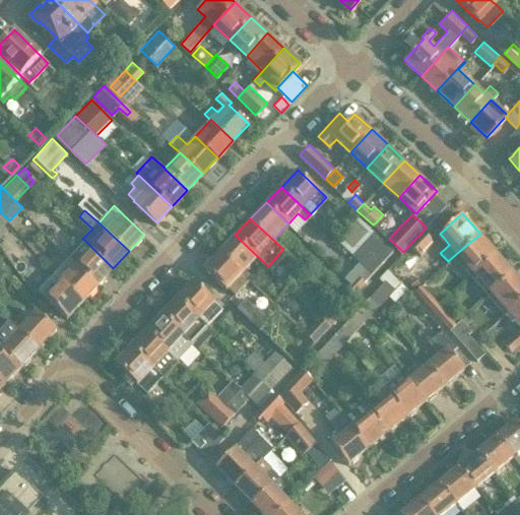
[(374,223),(374,224),(389,239),(397,230),(396,229),(385,229),(384,230),(376,222),(374,223)]
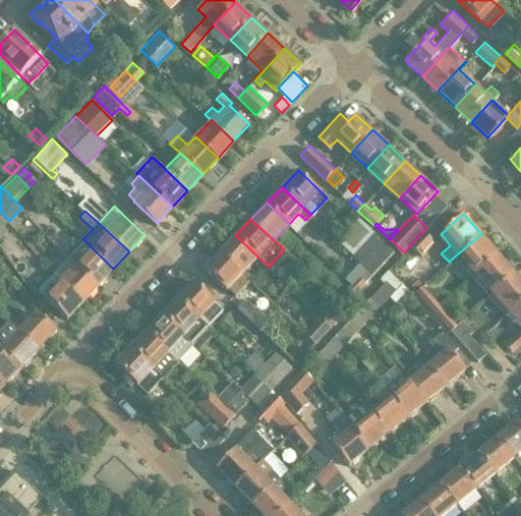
[(359,263),(370,274),(394,250),(373,230),(352,253),(360,262),(359,263)]
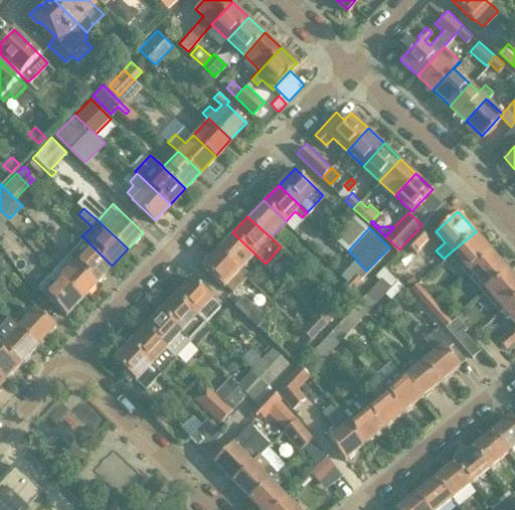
[(428,238),(418,229),(406,241),(416,251),(428,238)]
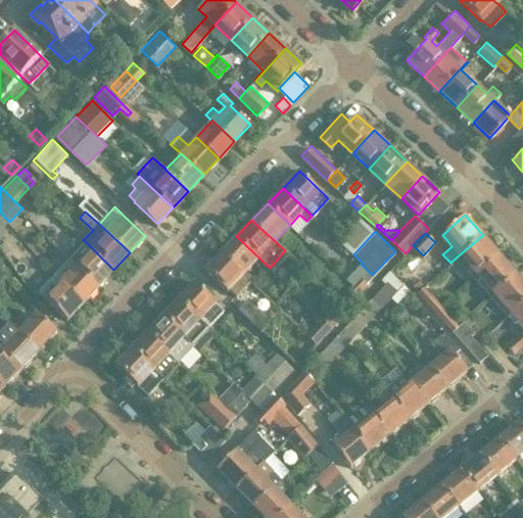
[(500,253),(483,235),(460,254),(477,274),(500,253)]
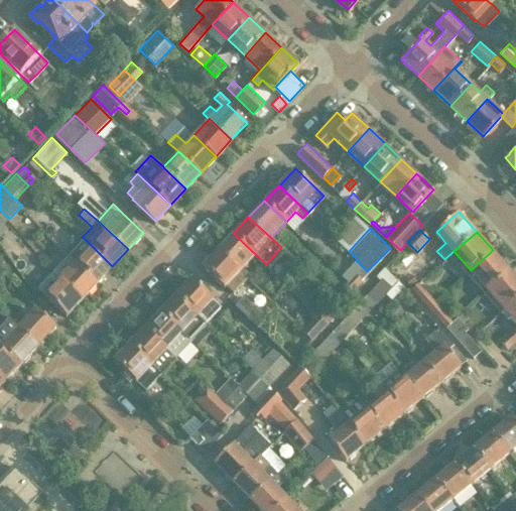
[(255,254),(233,233),(218,248),(240,269),(255,254)]
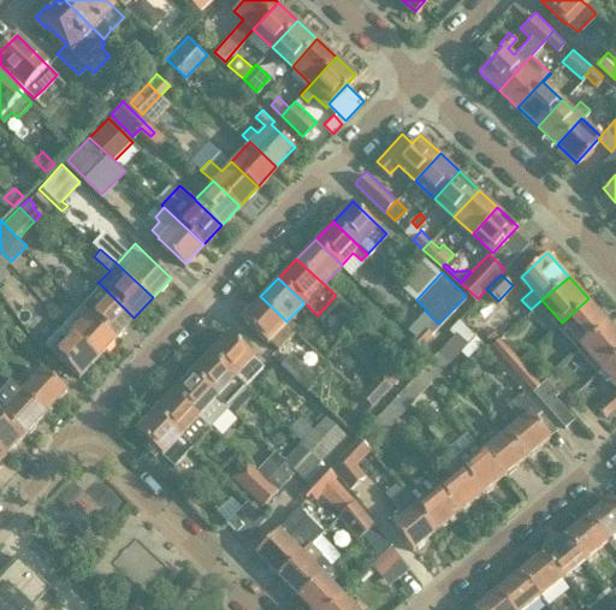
[(100,284),(81,303),(116,337),(134,318),(100,284)]
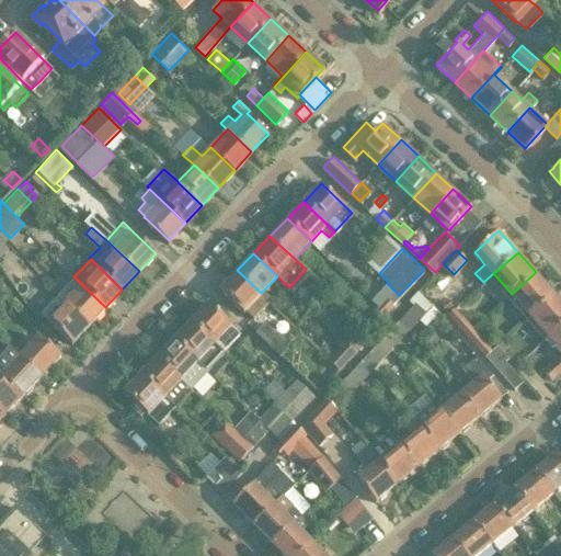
[(261,293),(237,270),(220,287),(251,318),(268,301),(261,293)]
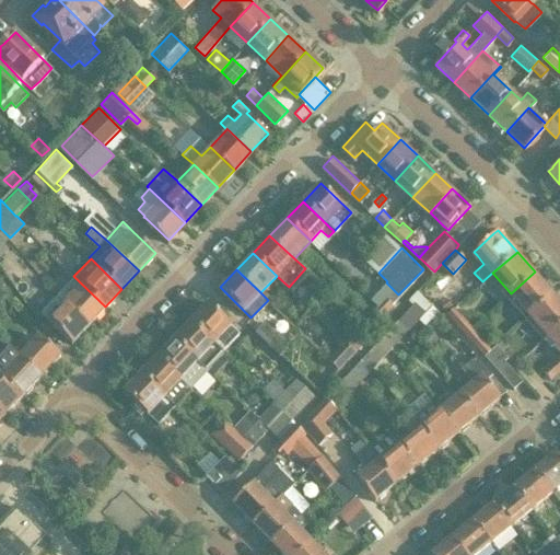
[(535,272),(511,293),(529,314),(553,293),(535,272)]
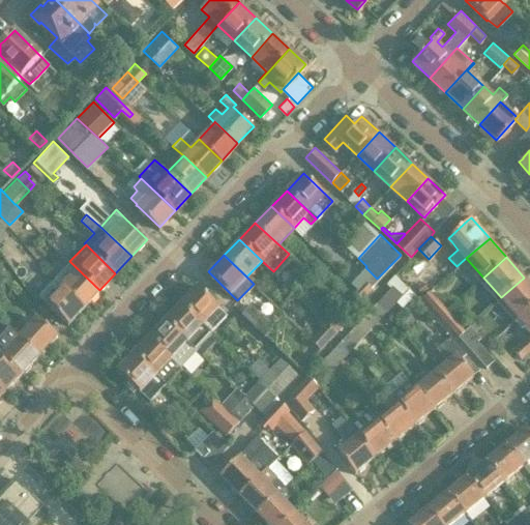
[(69,261),(55,278),(84,307),(99,290),(69,261)]
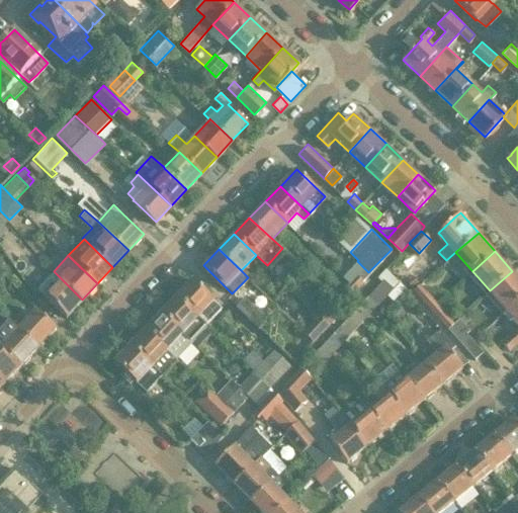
[(368,272),(357,261),(342,276),(349,282),(349,281),(356,287),(363,280),(362,279),(368,272)]
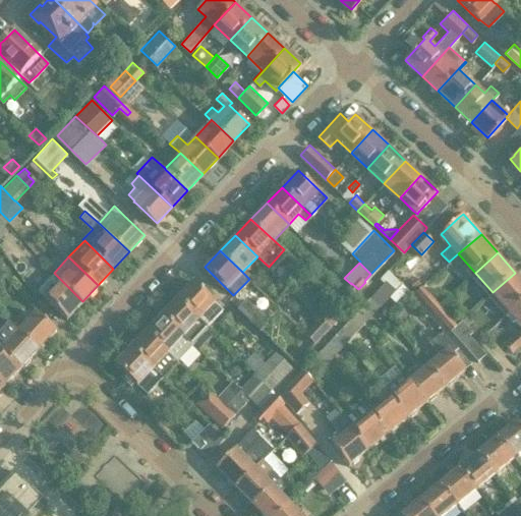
[(370,295),(381,305),(389,295),(395,300),(407,288),(388,269),(380,277),(384,281),(370,295)]
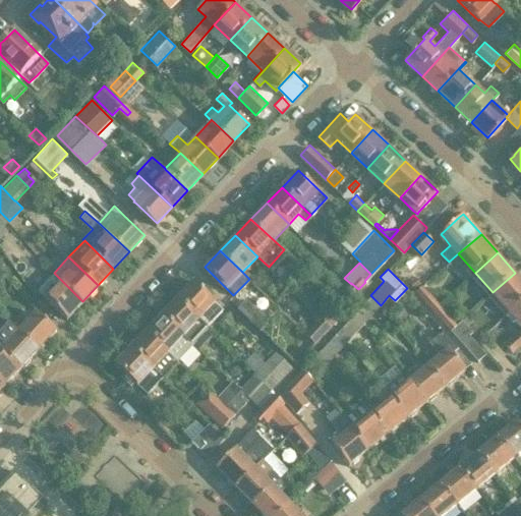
[(82,301),(54,273),(38,289),(68,317),(82,301)]
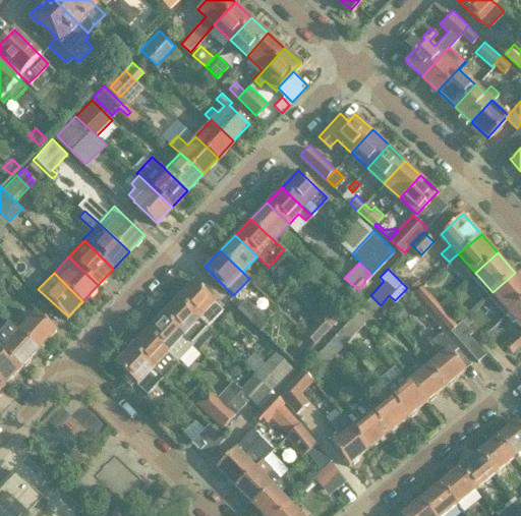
[(520,279),(515,273),(493,292),(509,311),(520,300),(520,279)]
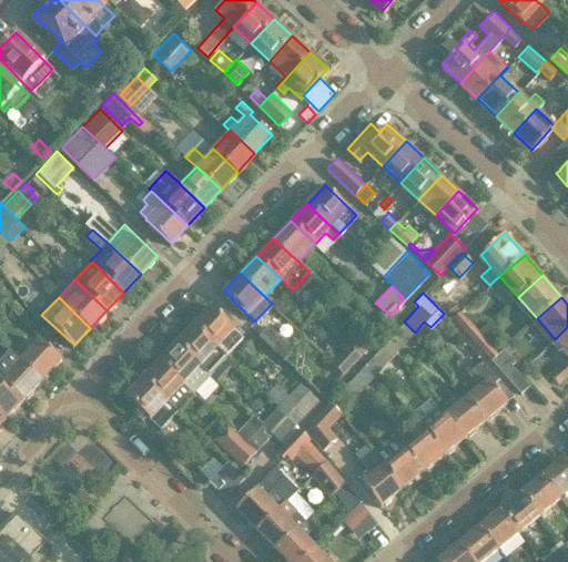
[(193,322),(226,355),(244,336),(210,304),(193,322)]
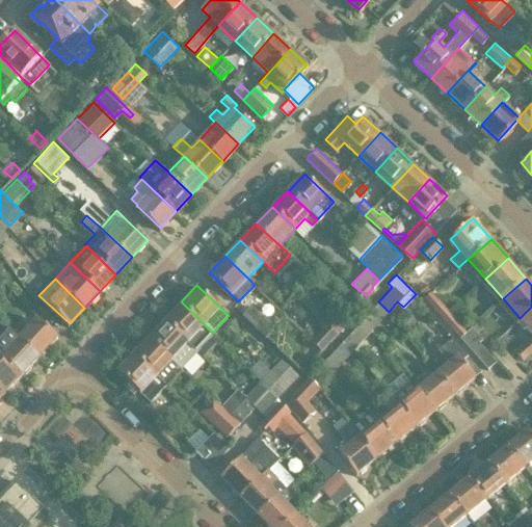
[(358,289),(358,290),(350,297),(357,304),(366,295),(358,289)]
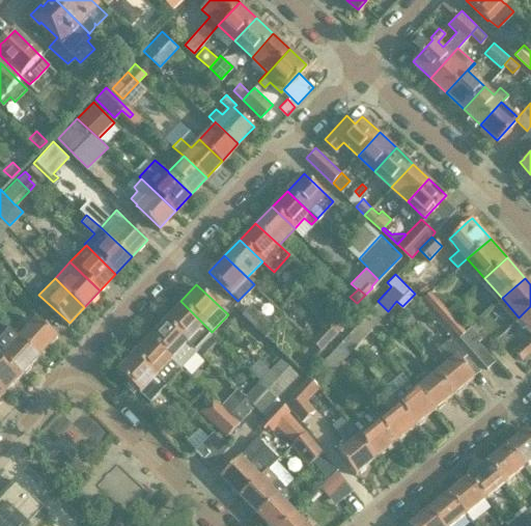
[(428,293),(424,296),(442,316),(449,310),(430,289),(427,292),(428,293)]
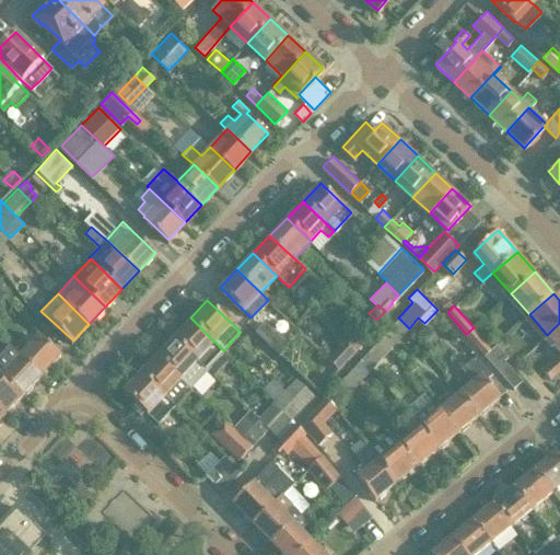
[(528,315),(517,323),(534,344),(545,335),(528,315)]
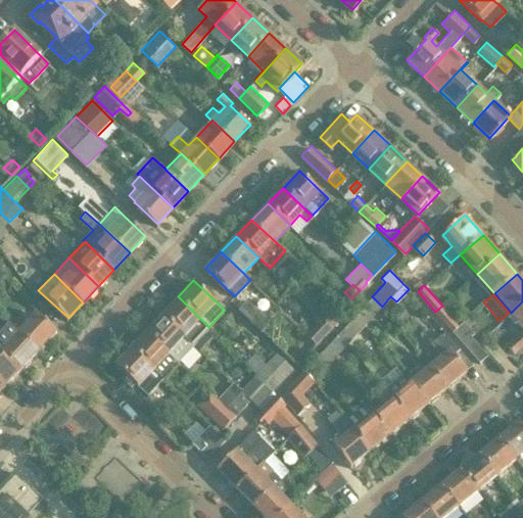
[(208,327),(178,296),(162,313),(193,342),(208,327)]
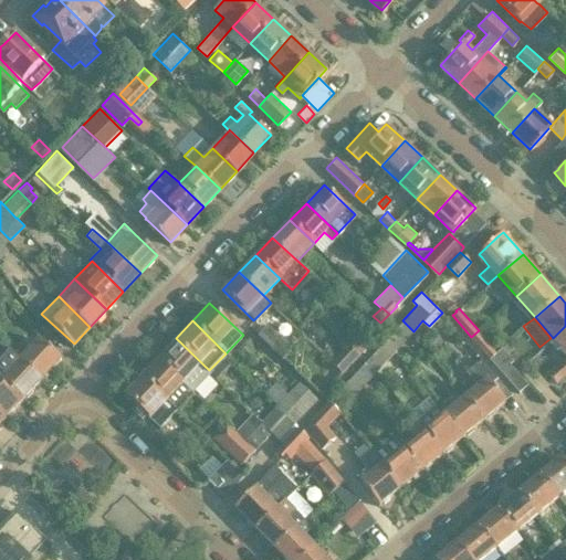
[(413,331),(402,320),(384,340),(395,350),(413,331)]
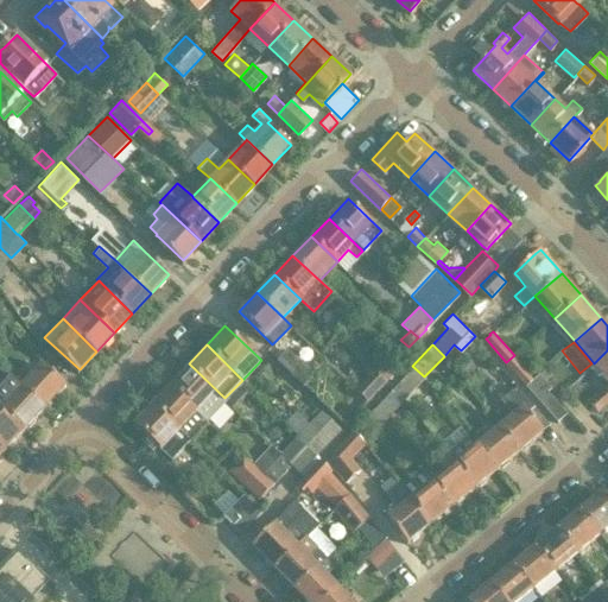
[(287,346),(277,357),(303,382),(314,371),(287,346)]
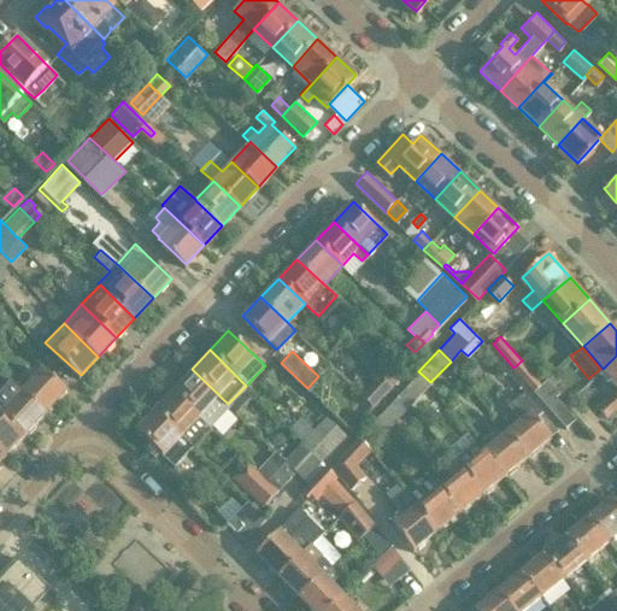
[(397,354),(378,374),(391,386),(409,366),(397,354)]
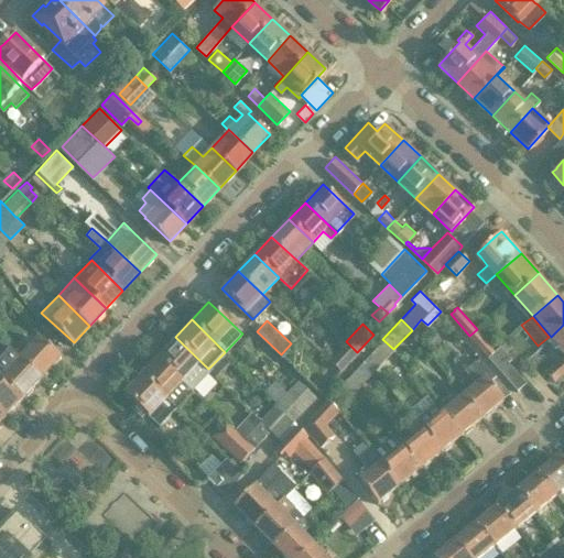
[(563,325),(551,337),(563,351),(563,356),(548,371),(554,379),(563,369),(563,325)]
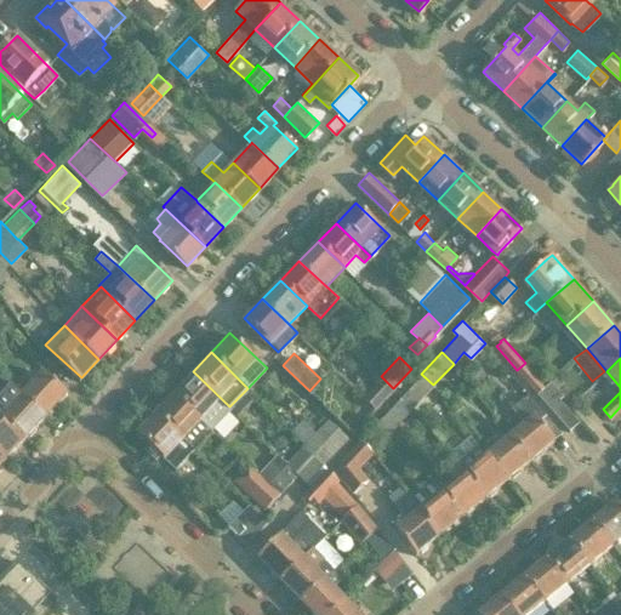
[(525,363),(517,370),(536,392),(545,385),(525,363)]
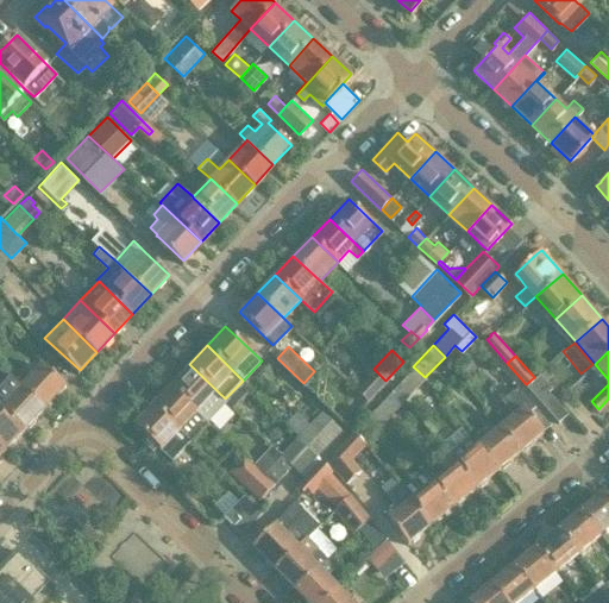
[(23,383),(45,406),(66,384),(42,363),(23,383)]
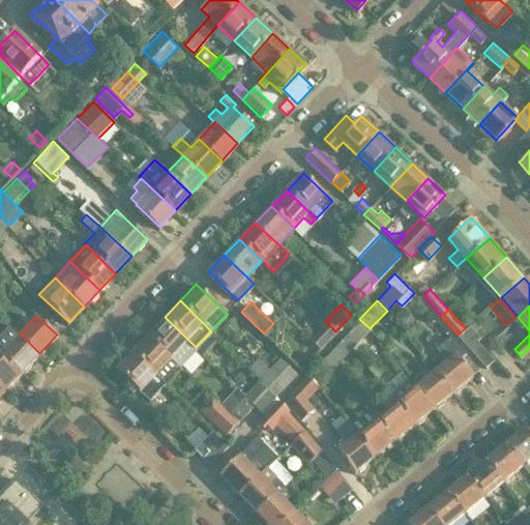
[(196,347),(165,317),(148,334),(181,366),(197,348),(196,347)]
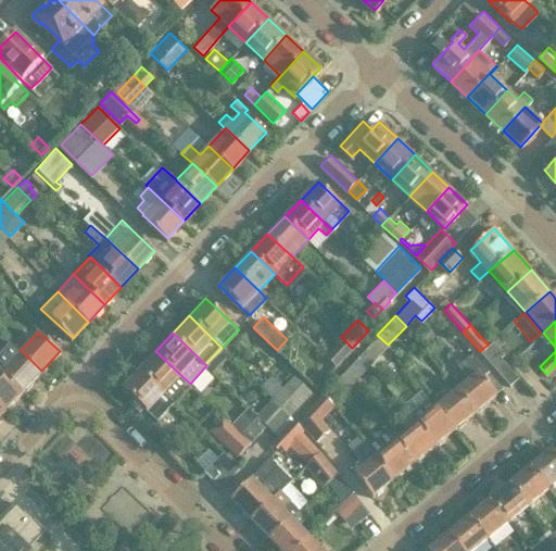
[(388,345),(377,335),(358,354),(369,365),(388,345)]
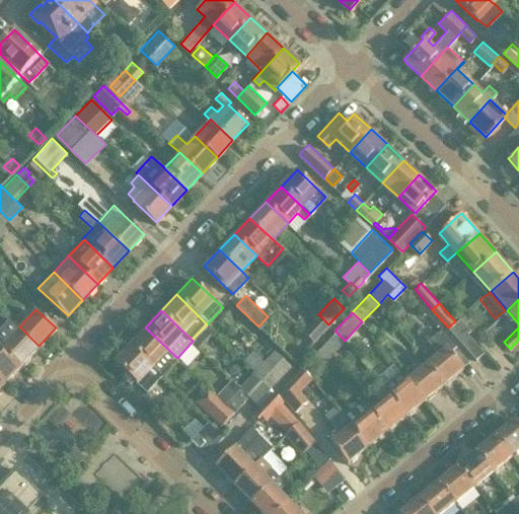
[(328,324),(318,314),(303,332),(313,341),(328,324)]
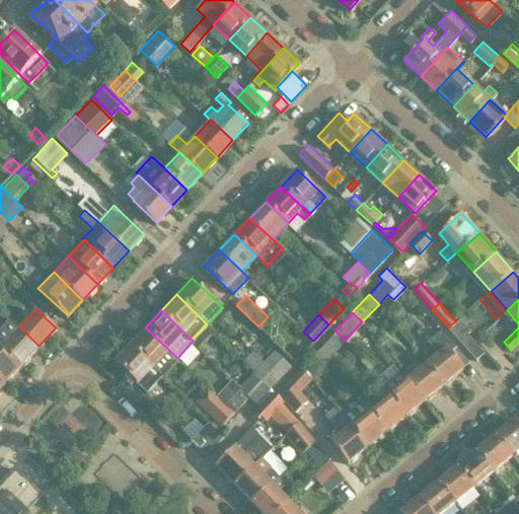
[(19,326),(8,317),(0,325),(0,342),(21,363),(39,346),(19,326)]
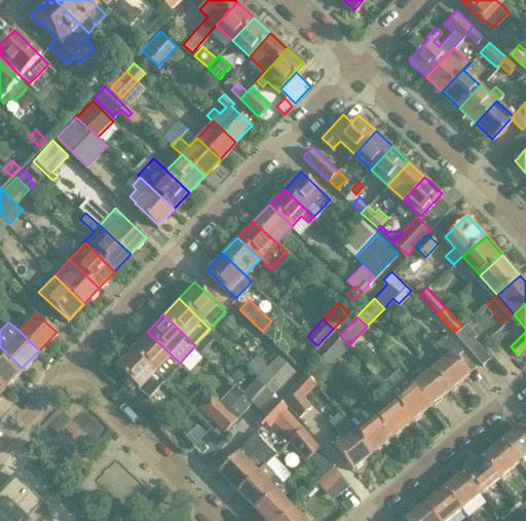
[(461,327),(461,326),(454,332),(472,351),(481,344),(474,337),(477,334),(466,323),(461,327)]
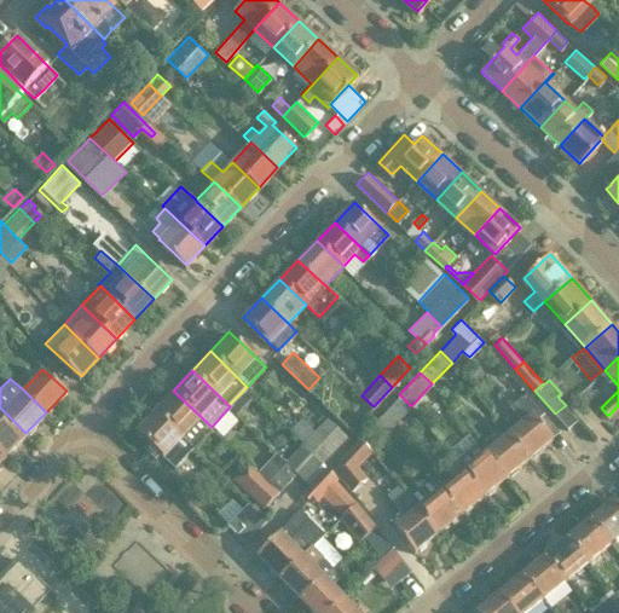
[(194,446),(210,427),(173,391),(155,410),(194,446)]
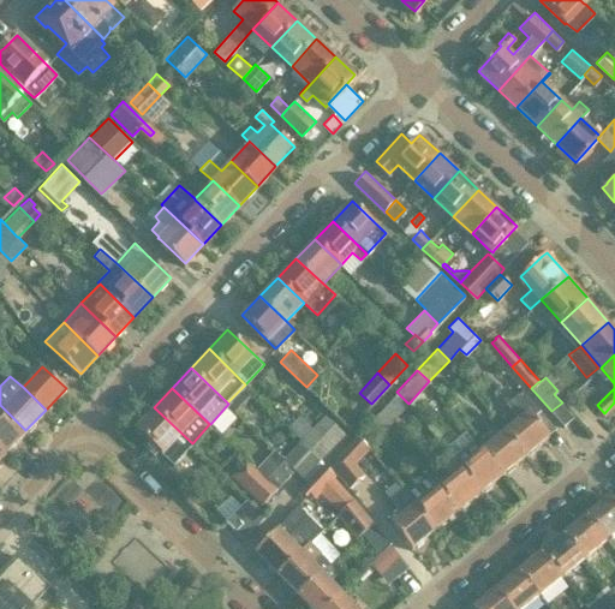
[(505,429),(525,454),(549,434),(535,417),(542,411),(524,388),(506,402),(519,417),(505,429)]
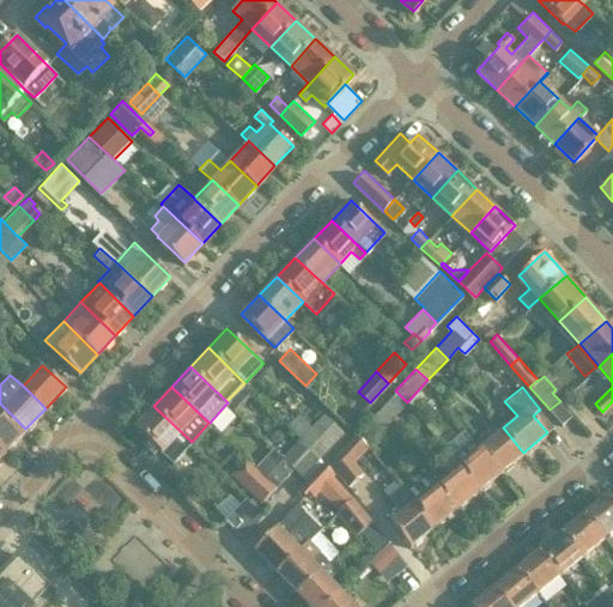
[(407,402),(395,390),(376,412),(387,424),(407,402)]
